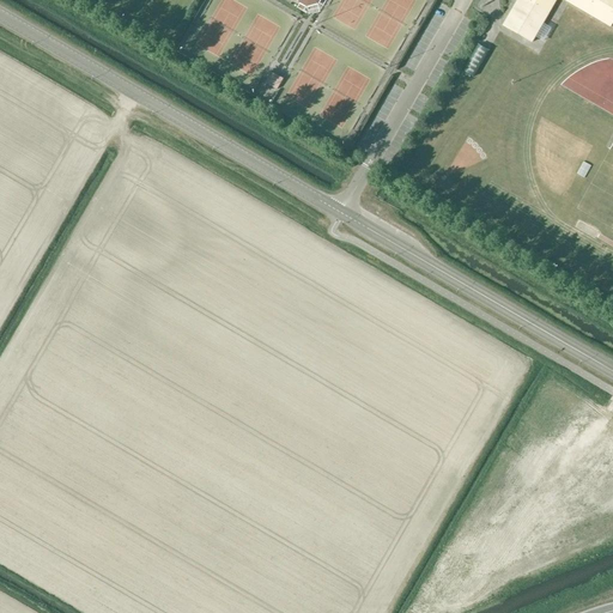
[(612,0),(517,0),(503,26),(532,44),(548,16),(545,13),(552,0),(559,0),(606,28),(612,14),(612,0)]
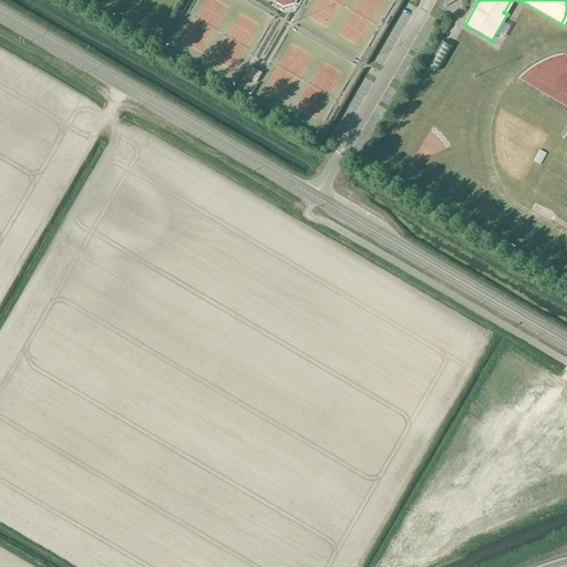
[(447,44),(442,42),(437,50),(429,66),(437,72),(452,48),(447,44)]
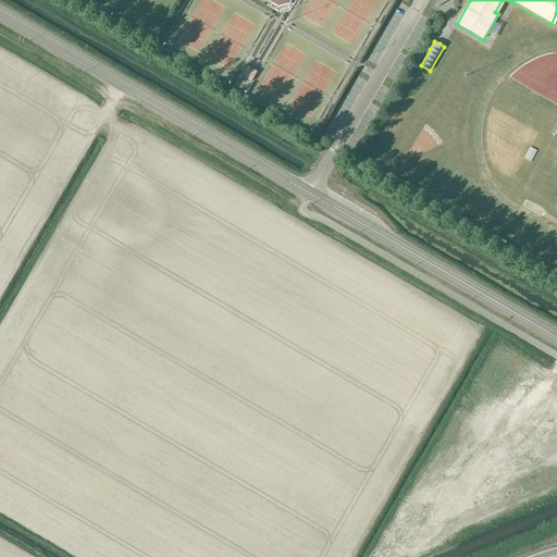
[(251,82),(258,72),(247,65),(240,75),(251,82)]
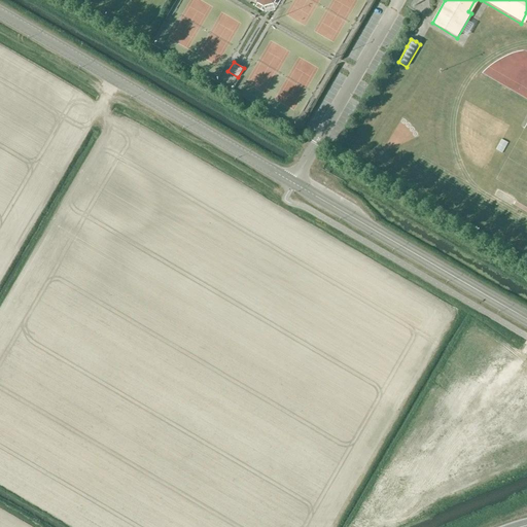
[(346,85),(350,75),(345,73),(341,83),(346,85)]
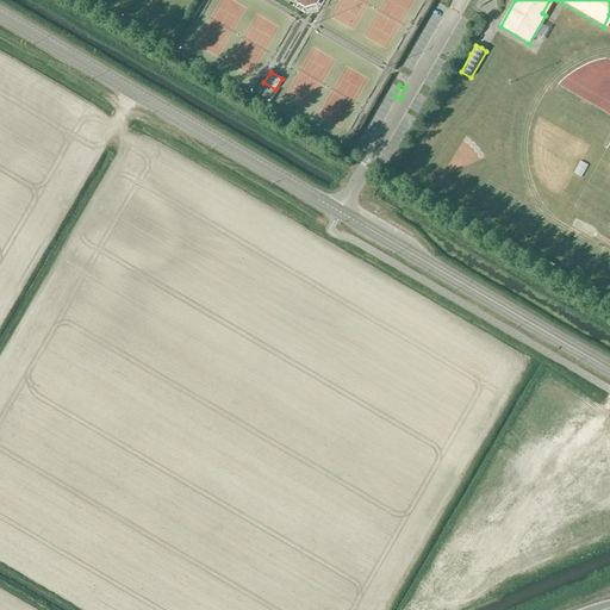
[(375,148),(383,134),(374,130),(367,144),(375,148)]
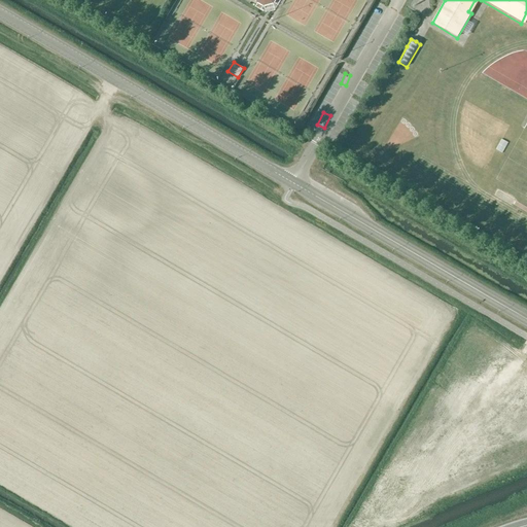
[(502,153),(508,143),(502,140),(496,149),(502,153)]
